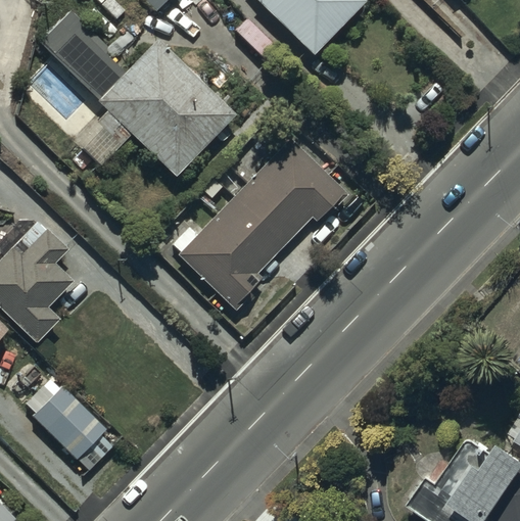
[(144,0),(156,12),(168,0),(144,0)]
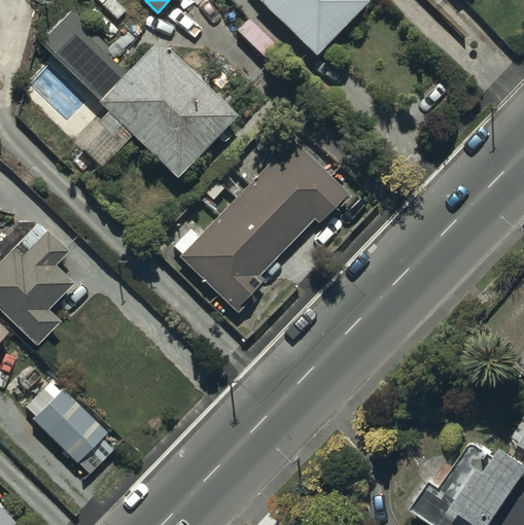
[(259,0),(316,55),(367,2),(364,0),(259,0)]
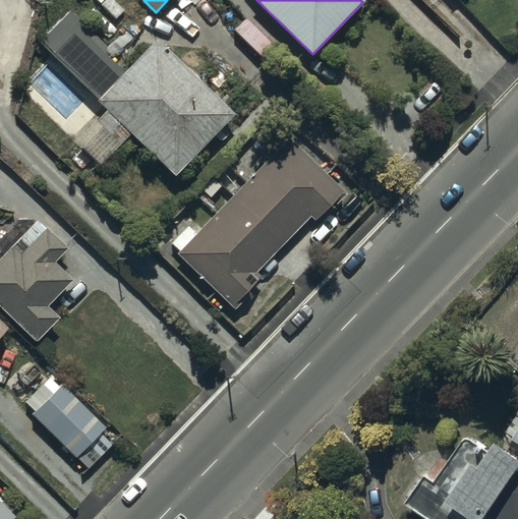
[(71,16),(42,45),(107,112),(77,141),(102,167),(132,136),(173,178),(236,116),(161,39),(126,72),(71,16)]
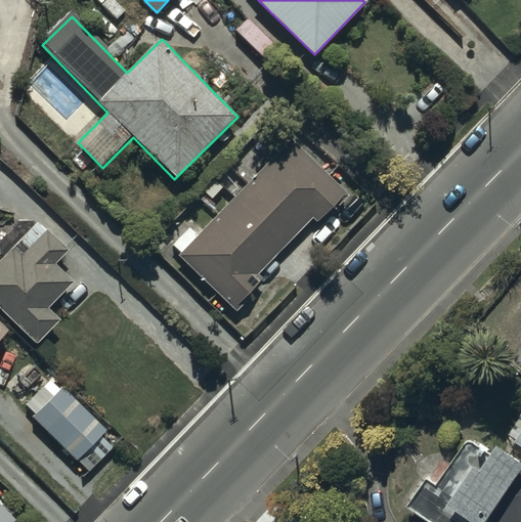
[(172,245),(181,254),(179,256),(236,311),(266,280),(259,273),(313,217),(319,223),(346,194),(290,140),(199,236),(188,227),(172,245)]
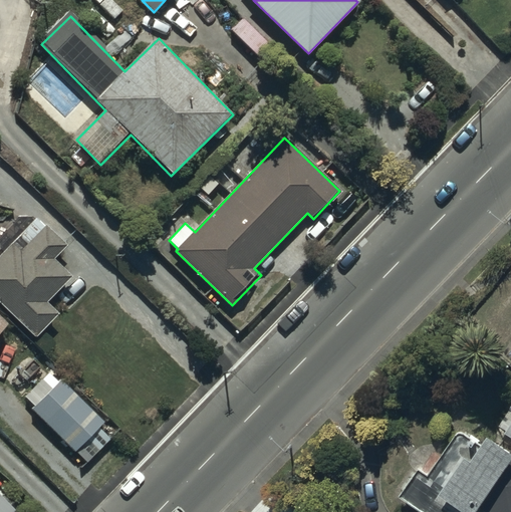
[(38,219),(0,257),(0,302),(36,337),(59,313),(47,302),(71,277),(53,259),(66,246),(38,219)]
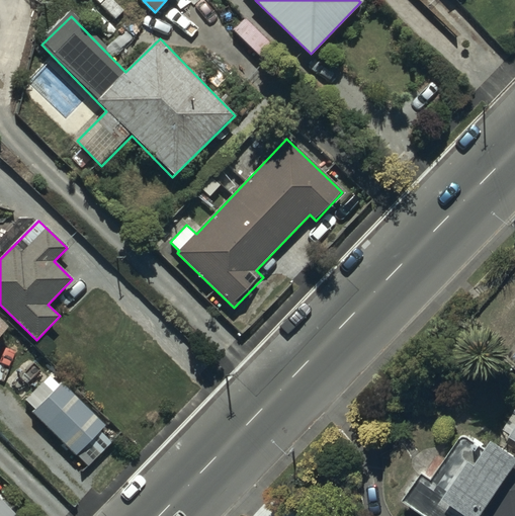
[(0,335),(9,326),(0,317),(0,335)]
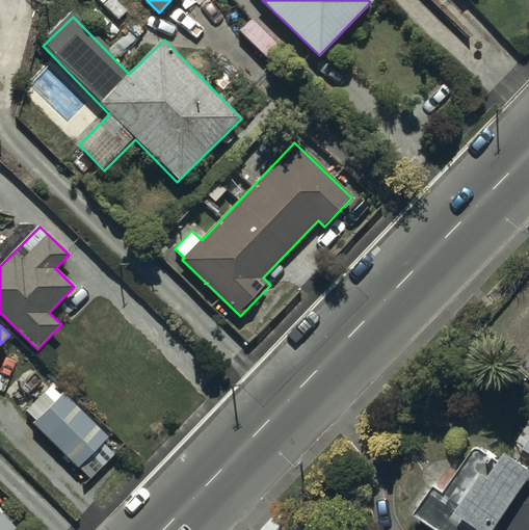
[(53,387),(27,412),(36,421),(33,424),(78,468),(108,436),(64,393),(62,396),(53,387)]
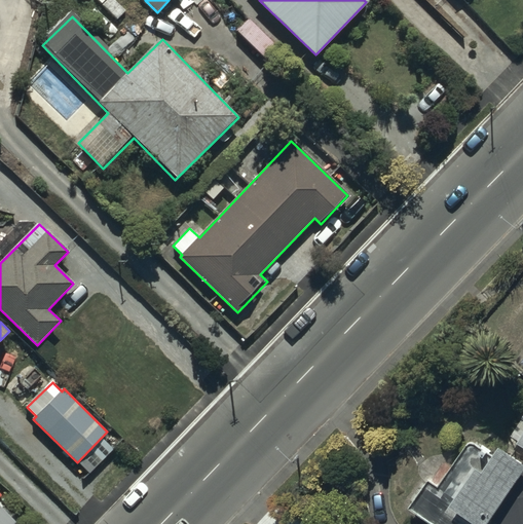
[(483,523),(493,510),(516,523),(522,523),(522,454),(503,442),(497,452),(474,437),(442,484),(433,478),(412,508),(437,523),(483,523)]
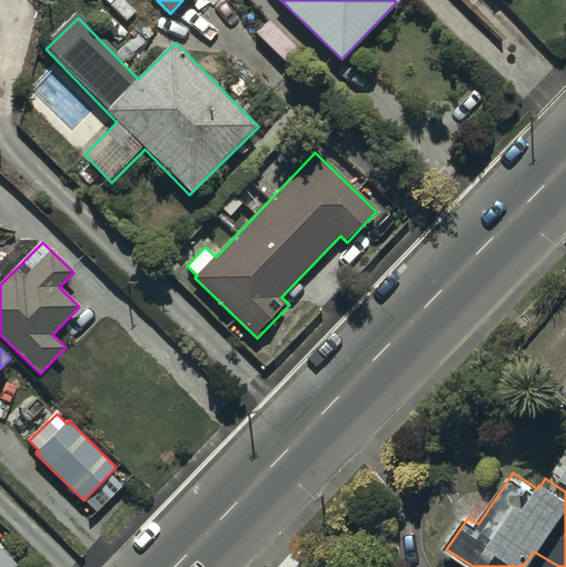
[(20,566),(0,546),(0,566),(20,566)]
